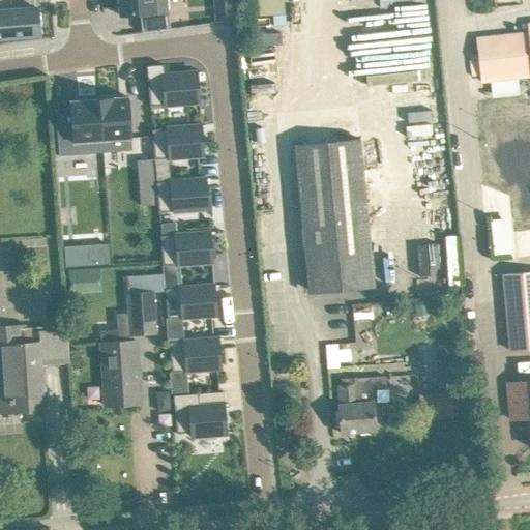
[(167,0),(118,0),(120,16),(140,13),(142,32),(170,28),(167,0)]
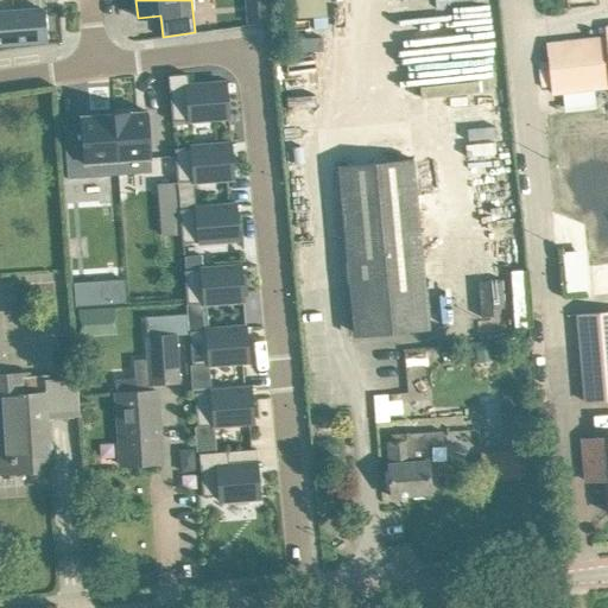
[(44,10),(0,12),(0,43),(46,40),(44,10)]
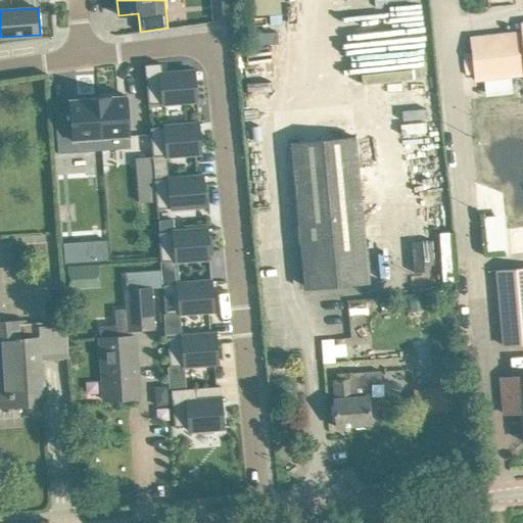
[(522,30),(475,35),(476,52),(469,52),(472,82),(522,76),(522,30)]
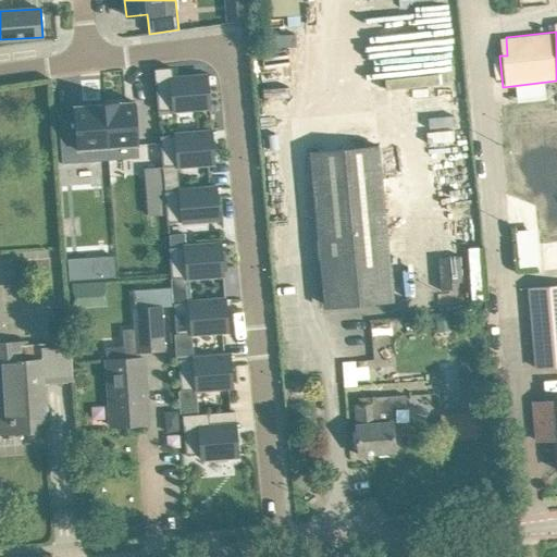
[(262,97),(294,96),(293,62),(261,63),(262,97)]
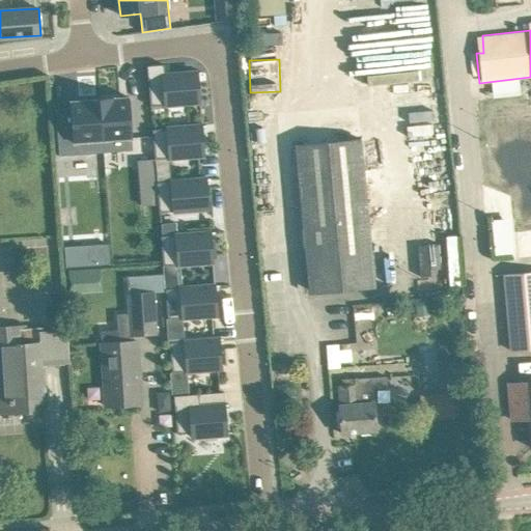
[(164,64),(147,65),(150,106),(200,102),(198,74),(197,72),(164,75),(164,64)]
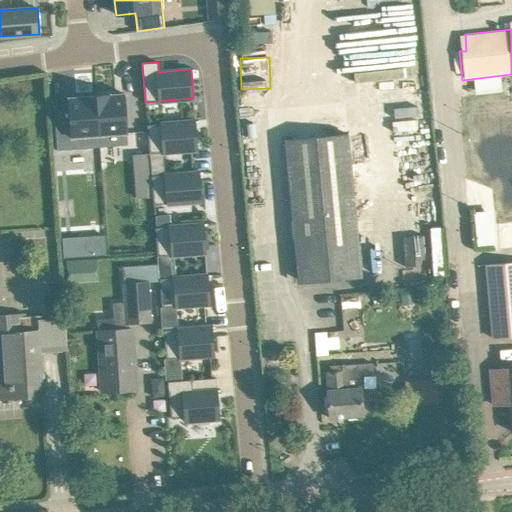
[(124,93),(96,96),(100,147),(128,145),(124,93)]
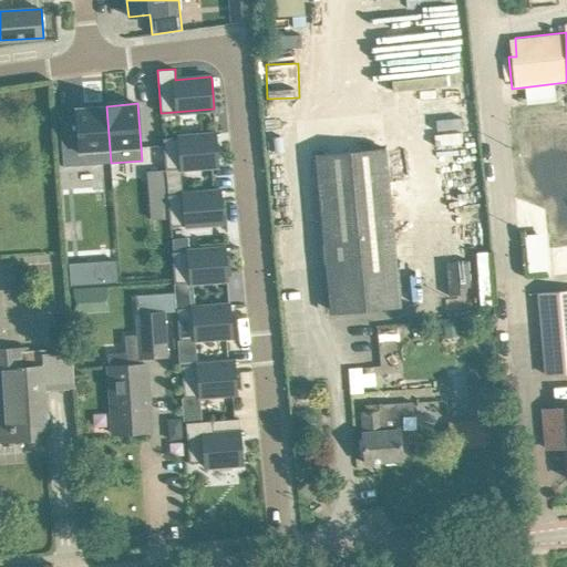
[(75,115),(59,116),(63,166),(111,163),(106,105),(91,106),(75,107),(75,115)]
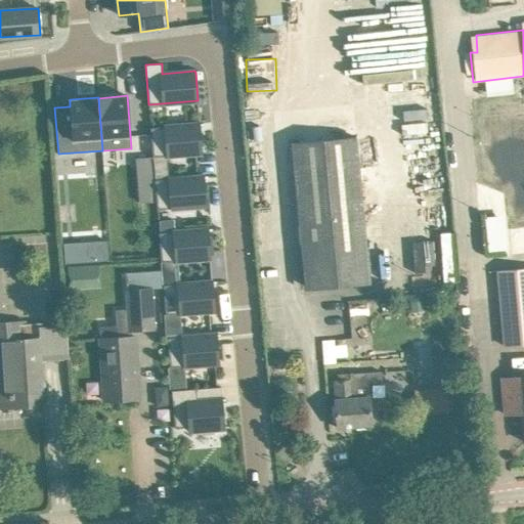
[(200,124),(150,128),(153,157),(202,154),(200,126),(200,124)]
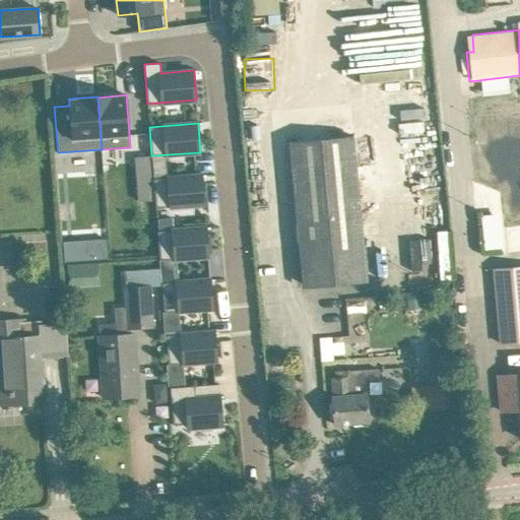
[(359,136),(298,141),(309,287),(376,282),(370,209),(364,210),(359,136)]
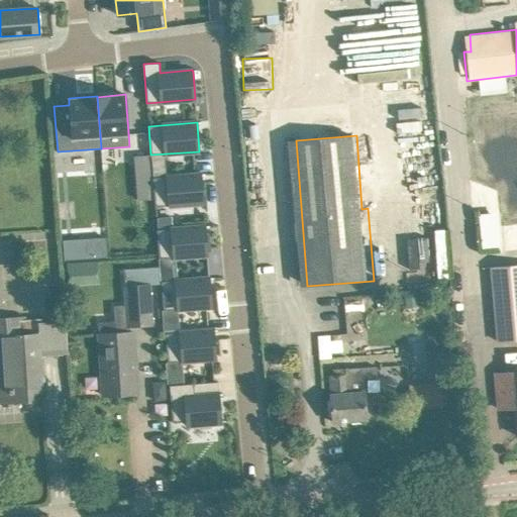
[(148,156),(135,157),(137,178),(150,177),(148,156)]
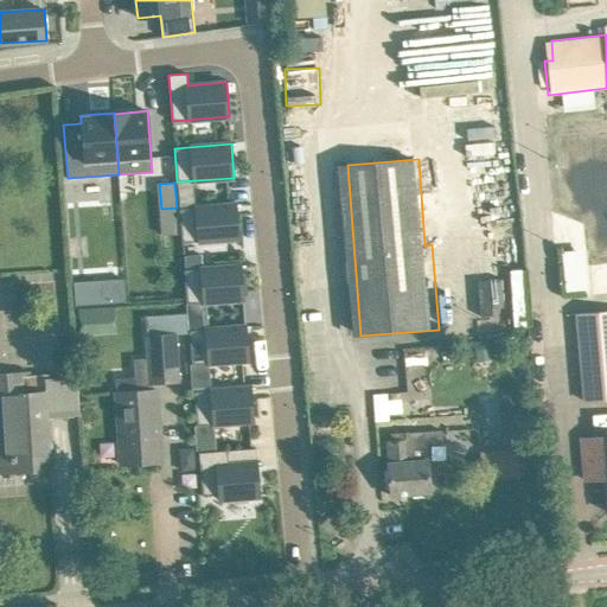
[(236,204),(179,209),(181,243),(238,238),(236,206),(236,204)]
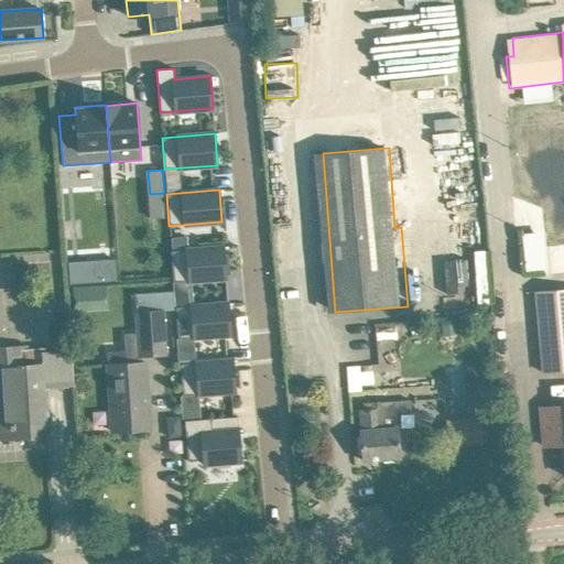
[(224,247),(171,250),(173,282),(226,278),(224,248),(224,247)]
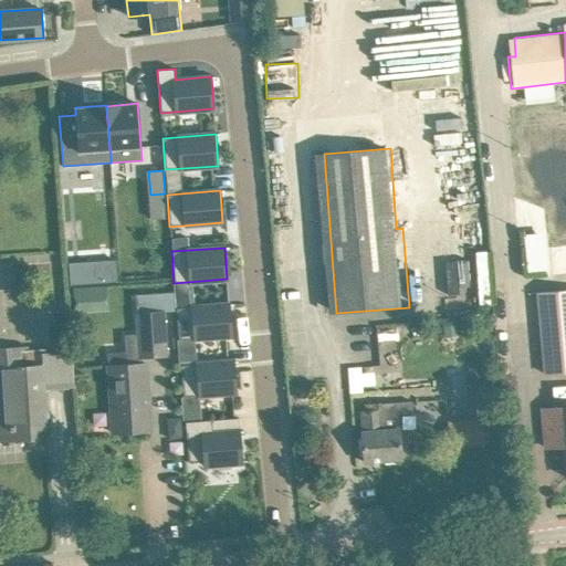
[(442,261),(443,286),(474,286),(474,261),(442,261)]
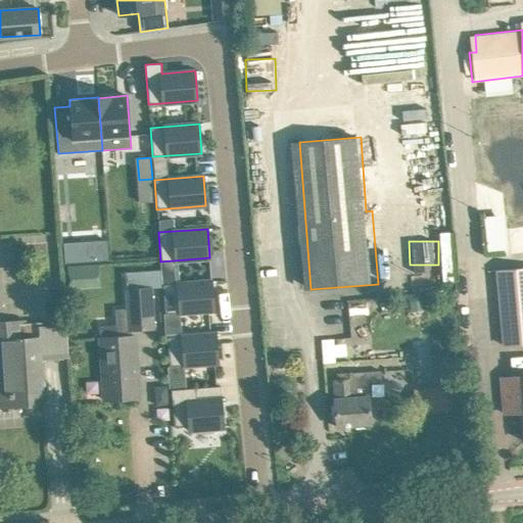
[(80,242),(62,244),(64,264),(82,263),(80,242)]
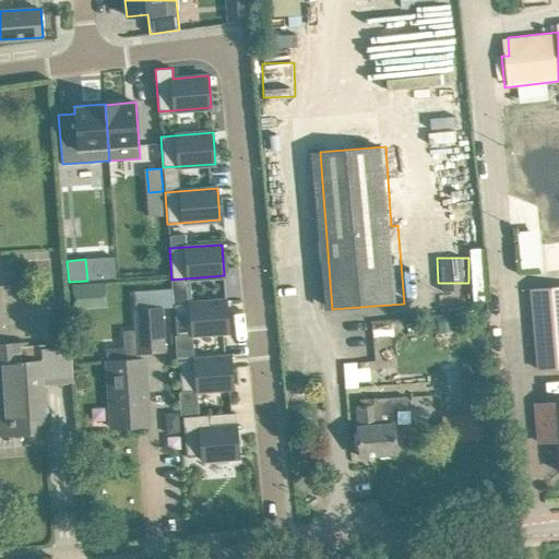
[(558,287),(531,290),(537,369),(558,367),(558,287)]
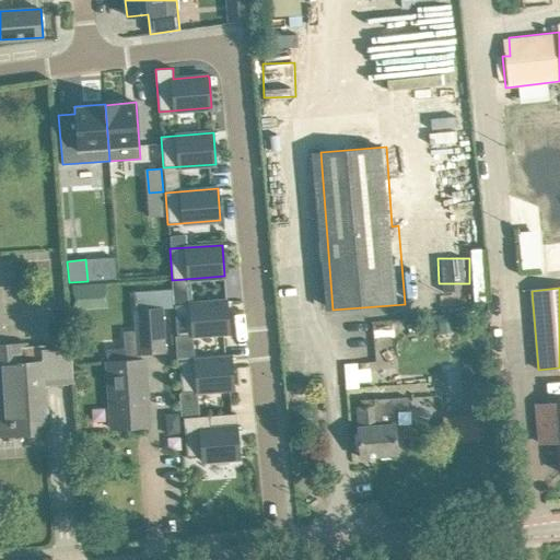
[(135,330),(123,331),(124,349),(125,354),(139,353),(144,353),(160,352),(164,352),(162,308),(171,308),(170,304),(168,291),(135,292),(135,308),(133,308),(135,330)]
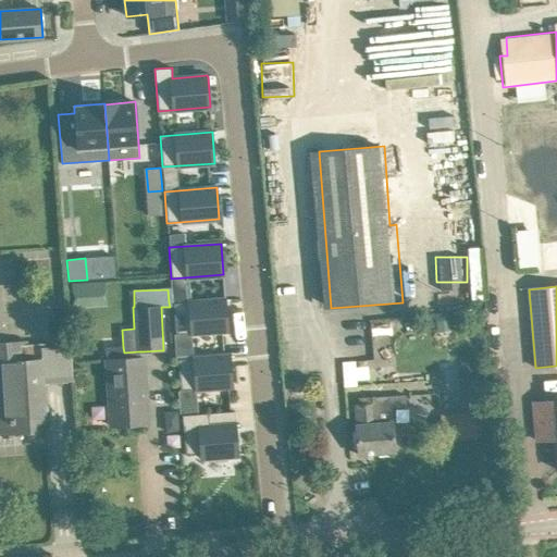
[(225,299),(173,304),(176,335),(192,333),(227,331),(225,300),(225,299)]
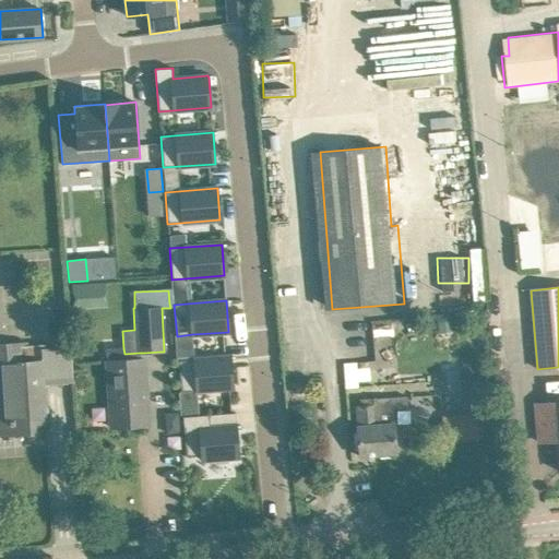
[(450,322),(438,323),(439,333),(451,332),(450,322)]
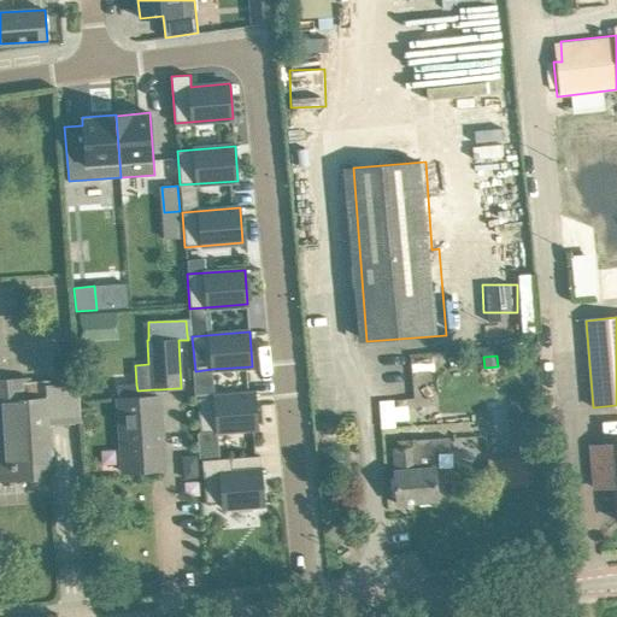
[(92,376),(81,377),(82,388),(92,388),(92,376)]
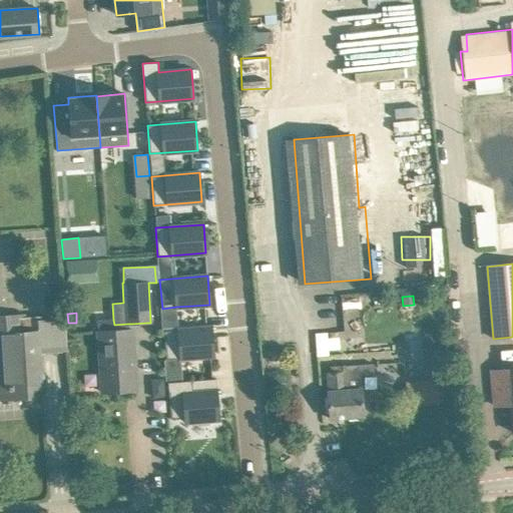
[(25,314),(0,316),(0,387),(1,399),(43,397),(40,352),(66,351),(63,321),(42,322),(41,317),(25,318),(25,314)]
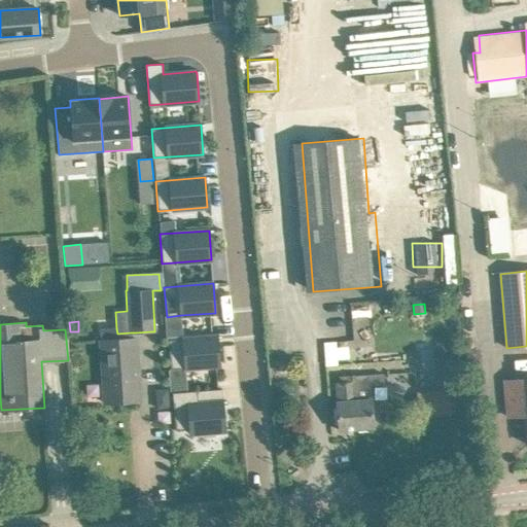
[(116,328),(100,329),(101,342),(103,383),(105,403),(140,400),(139,380),(136,340),(131,340),(131,332),(117,334),(116,328)]
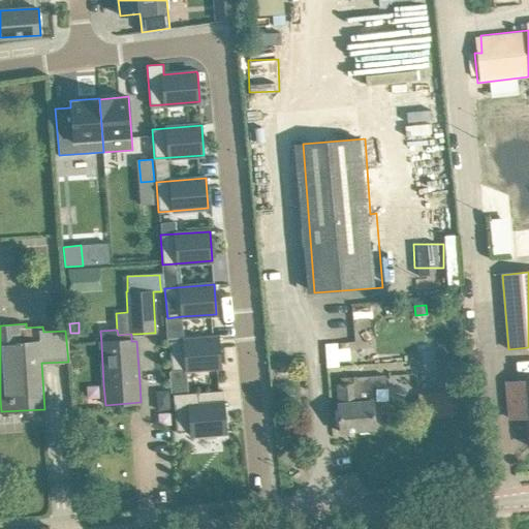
[(183,331),(166,333),(167,341),(184,340),(183,331)]
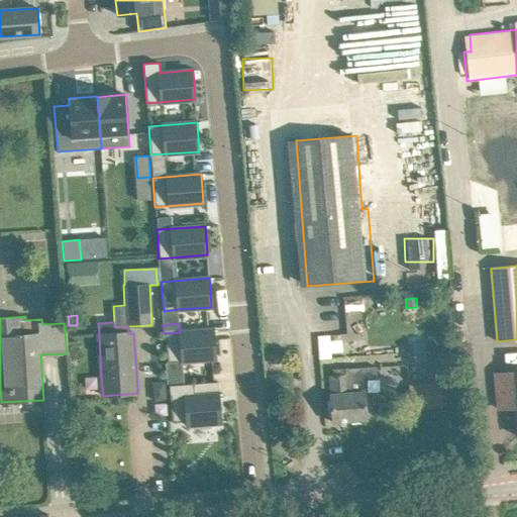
[(213,329),(165,333),(168,363),(182,362),(216,358),(213,331),(213,329)]
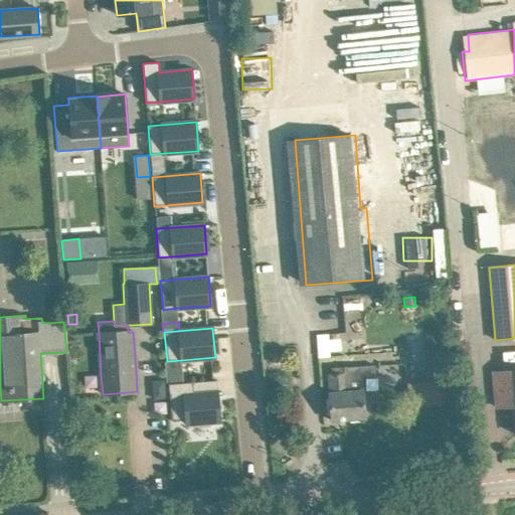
[(448,342),(424,344),(425,363),(449,361),(448,342)]
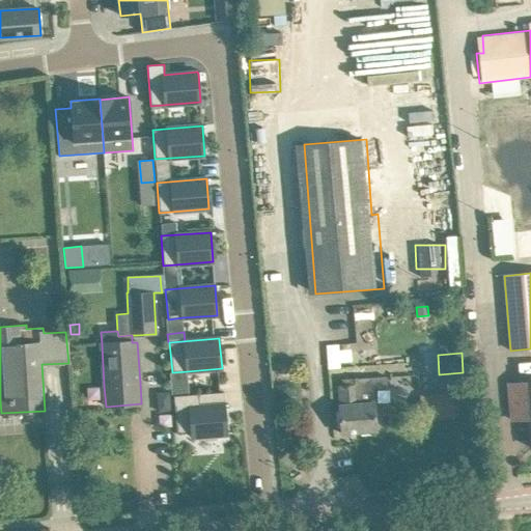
[(343,386),(339,386),(340,406),(339,406),(341,434),(375,430),(372,388),(371,378),(342,380),(343,386)]
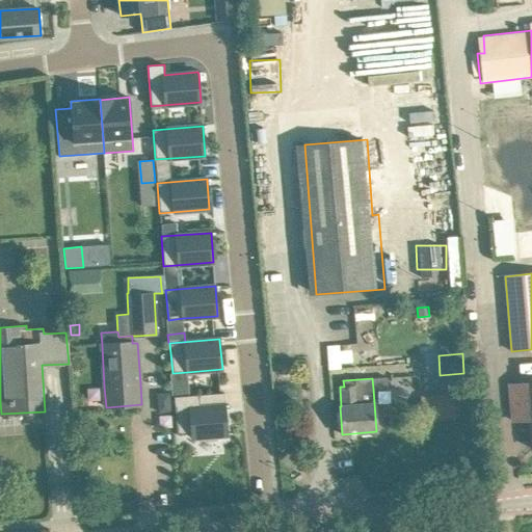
[(531,382),(510,384),(512,400),(513,421),(530,420),(531,439),(531,382)]
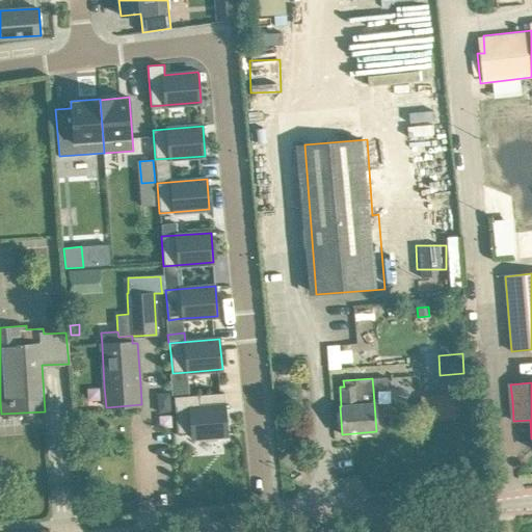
[(169,394),(158,394),(159,413),(170,411),(169,395),(169,394)]
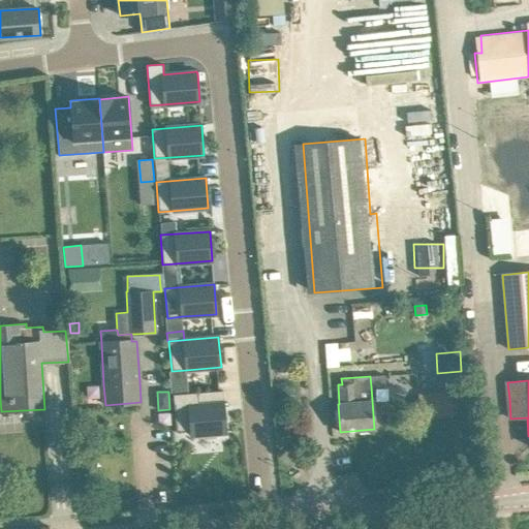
[(188,393),(173,395),(176,432),(190,431),(191,435),(198,435),(198,439),(215,437),(214,433),(226,432),(223,404),(223,403),(198,405),(197,393),(188,393)]
